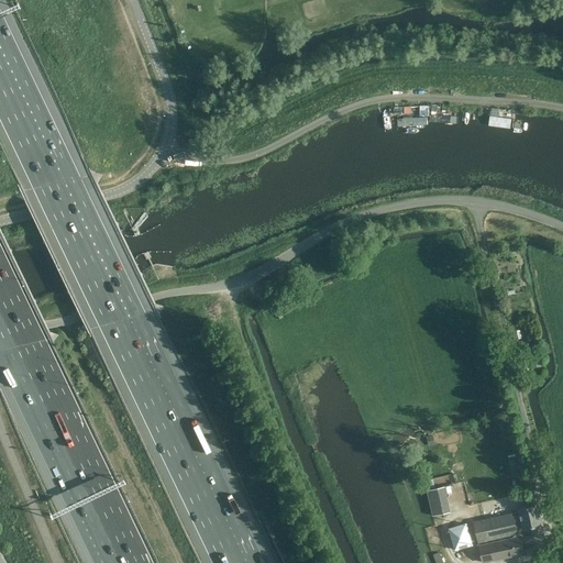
[(396,116),(371,122),(373,131),(399,124),(396,116)]
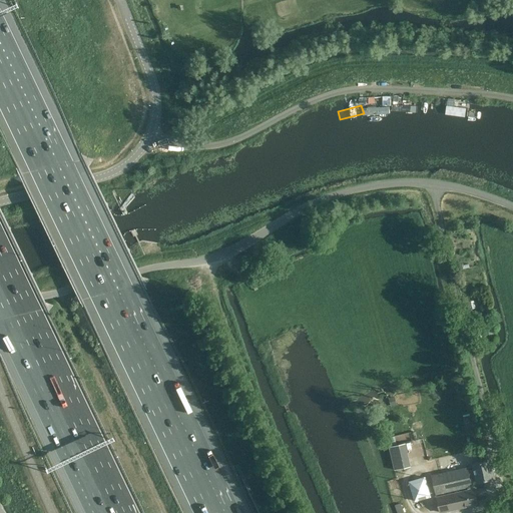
[(425,106),(397,105),(397,112),(424,113),(425,106)]
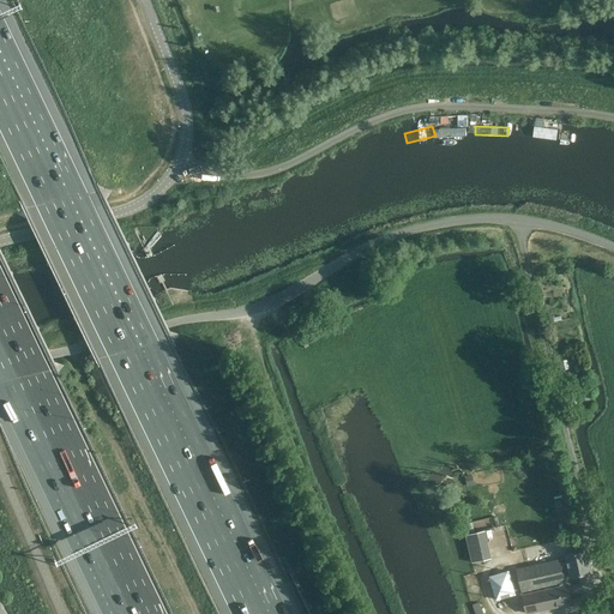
[(468,127),(435,130),(435,138),(468,136),(468,127)]
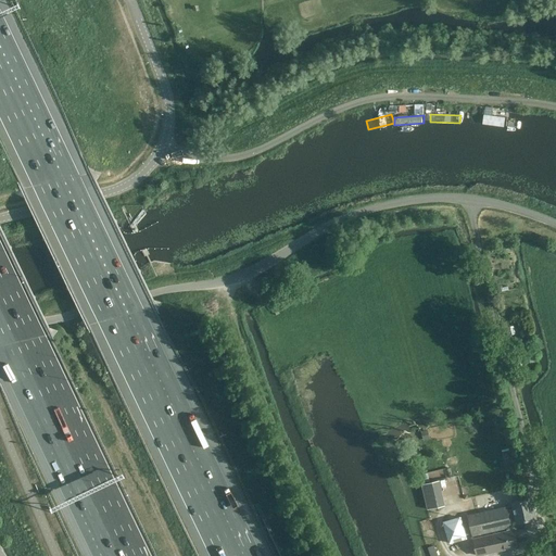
[(424,485),(429,510),(445,507),(440,482),(424,485)]
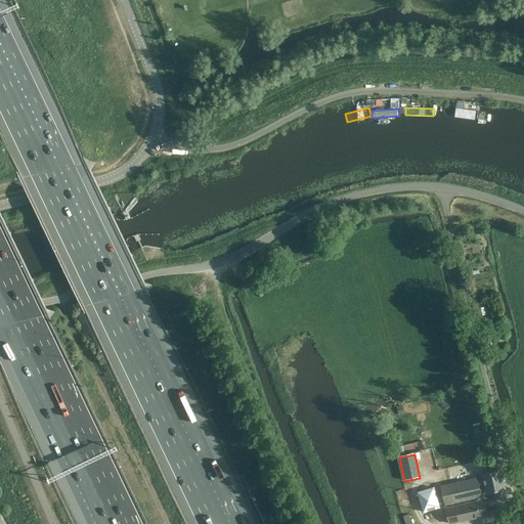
[(484,480),(478,481),(481,492),(487,491),(487,493),(505,489),(500,470),(483,473),(484,480)]
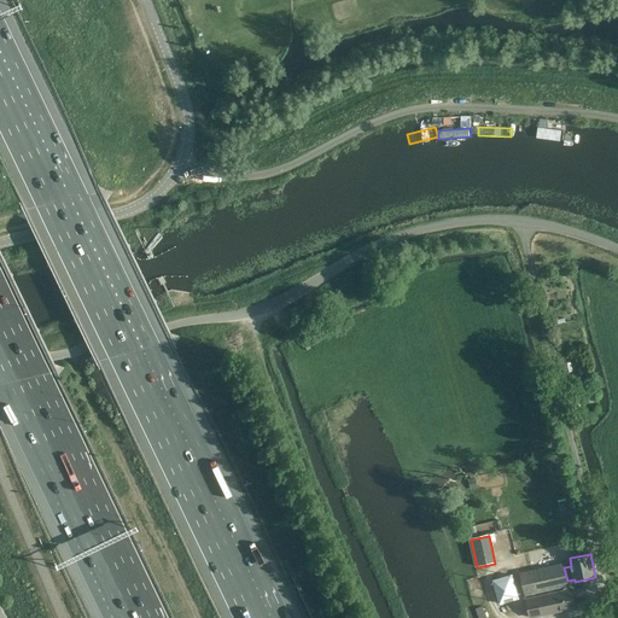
[(569,587),(567,581),(564,567),(563,564),(520,573),(526,596),(551,590),(552,594),(526,600),(530,617),(532,617),(576,607),(571,589),(569,590),(567,587),(569,587)]
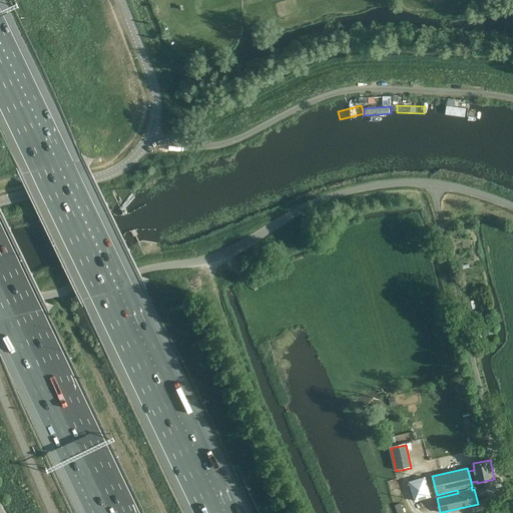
[(410,483),(415,502),(430,498),(425,479),(410,483)]
